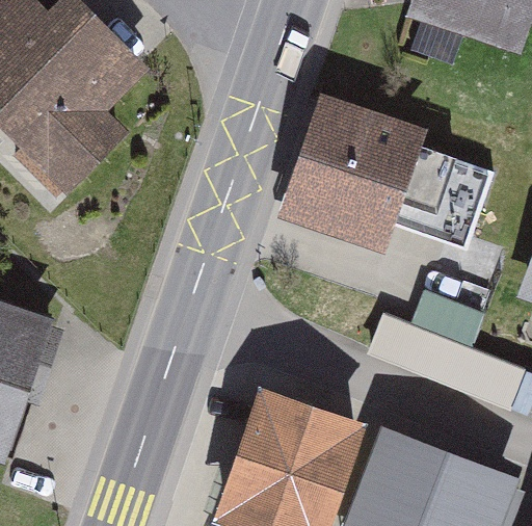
[(149,68),(81,0),(0,0),(0,125),(67,192),(130,130),(108,108),(149,68)]
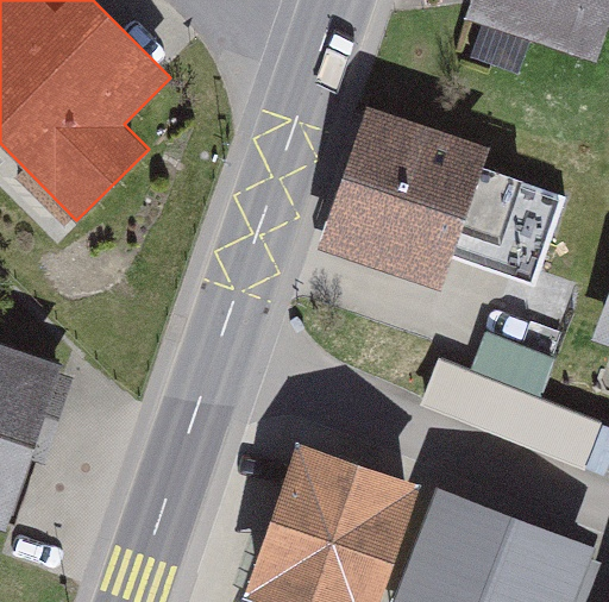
[(597,57),(608,22),(608,0),(472,0),(469,13),(597,57)]
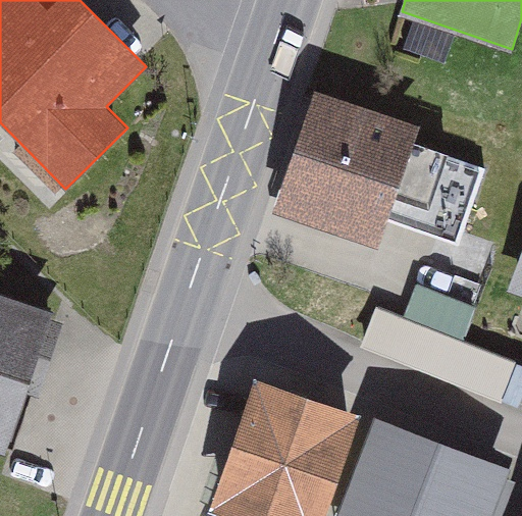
[(377,247),(419,125),(314,90),(273,211),(377,247)]
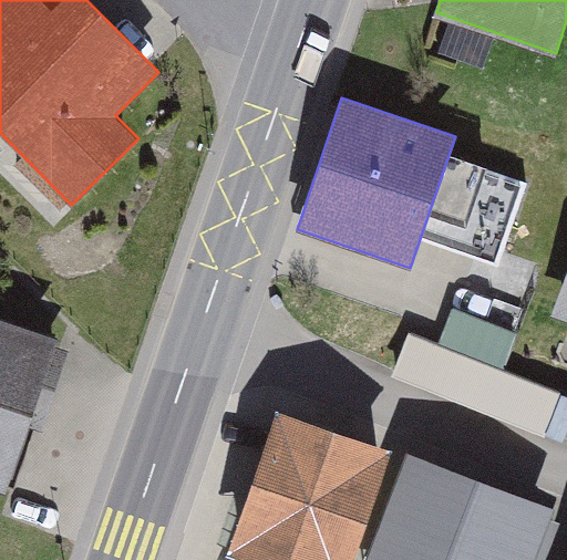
[(566,348),(566,244),(531,333),(566,348)]
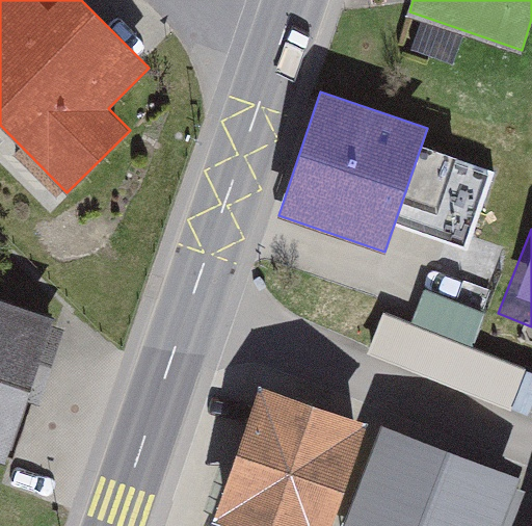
[(426,297),(416,329),(386,318),(369,366),(515,417),(531,372),(476,353),(488,319),(426,297)]
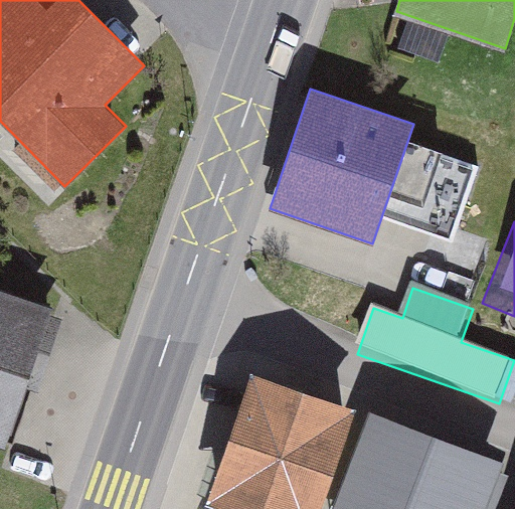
[(59,312),(0,291),(0,438),(13,443),(59,312)]
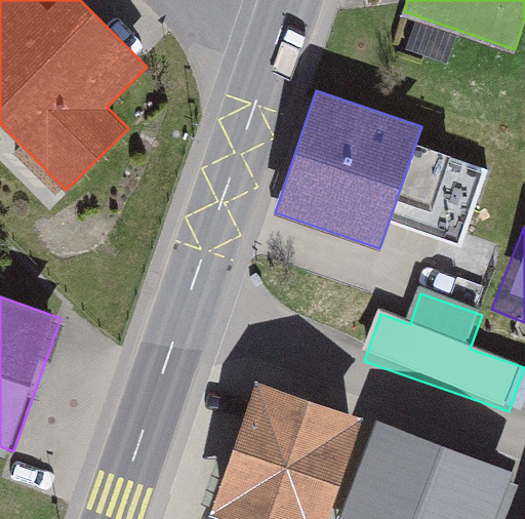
[(324,518),(351,438),(247,405),(211,518),(324,518)]
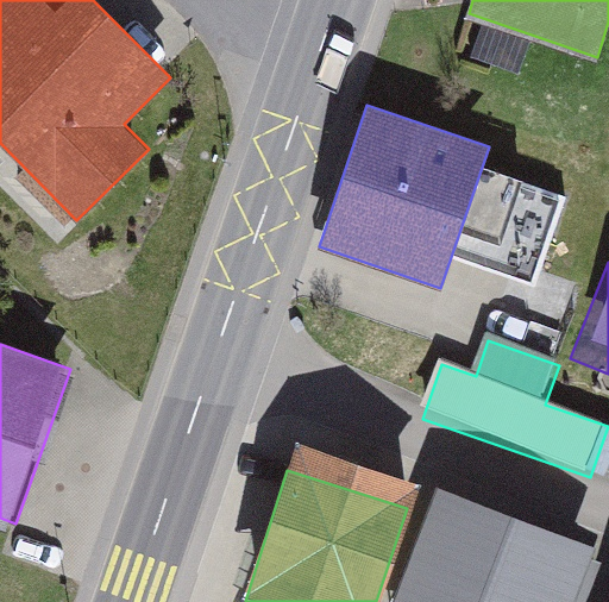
[(565,601),(579,562),(425,510),(394,601),(565,601)]
